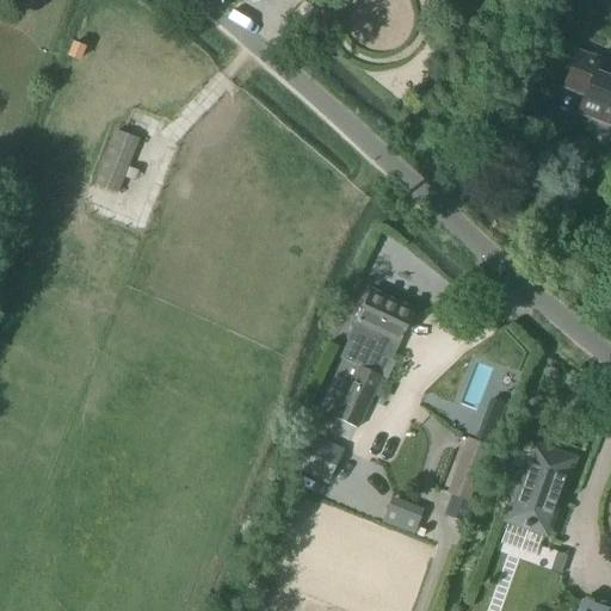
[(78,61),(84,47),(73,42),(67,57),(78,61)]
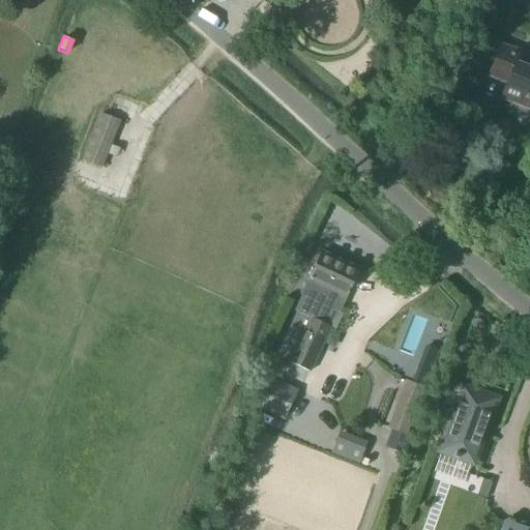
[(488,77),(506,84),(500,99),(529,110),(529,66),(518,62),(521,52),(500,43),(488,77)]
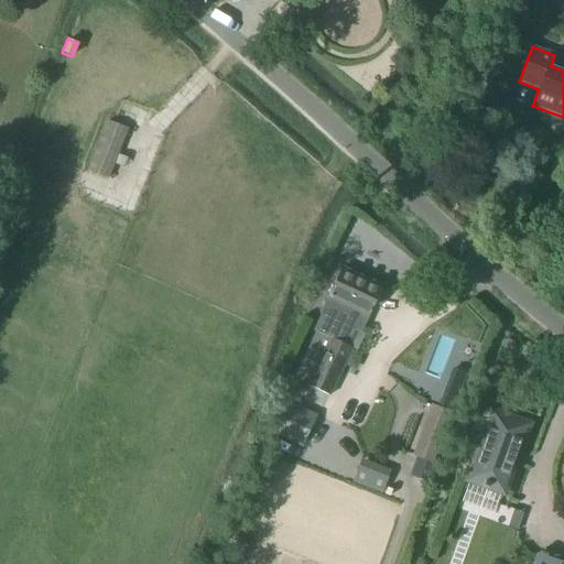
[(105,123),(90,160),(86,172),(107,180),(111,169),(125,131),(105,123)]
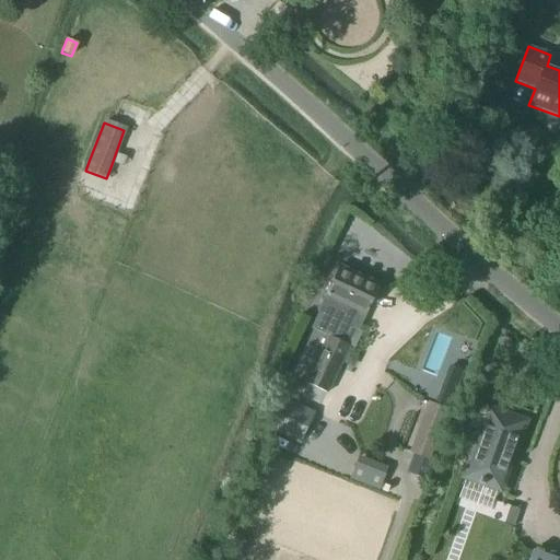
[(365,315),(380,286),(340,267),(326,296),(365,315)]
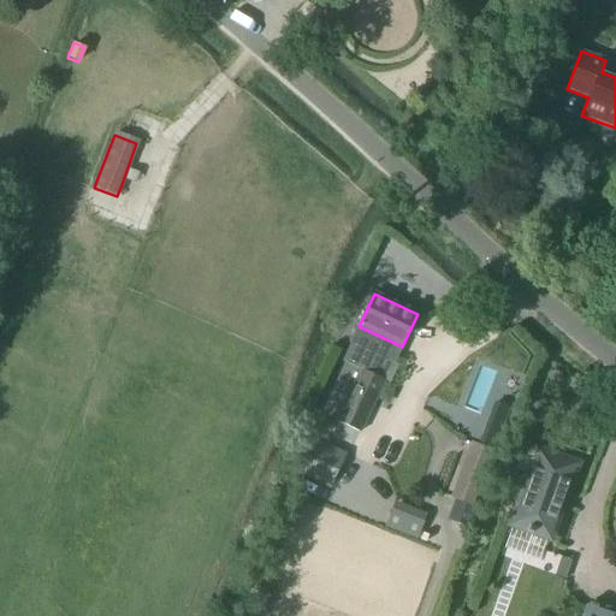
[(360,436),(385,383),(360,371),(333,422),(360,436)]
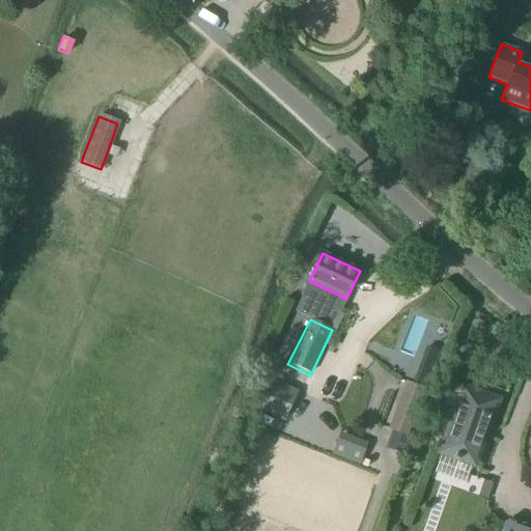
[(273,378),(259,406),(270,411),(285,418),(298,390),(282,383),(273,378)]
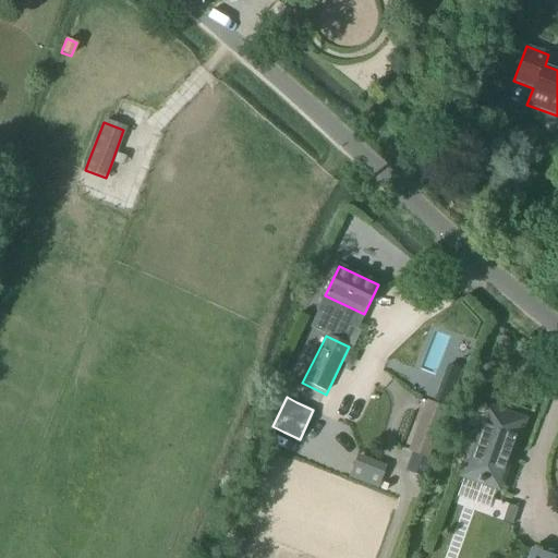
[(407,451),(412,453),(407,468),(427,476),(434,461),(427,459),(443,419),(440,417),(445,409),(426,401),(407,451)]
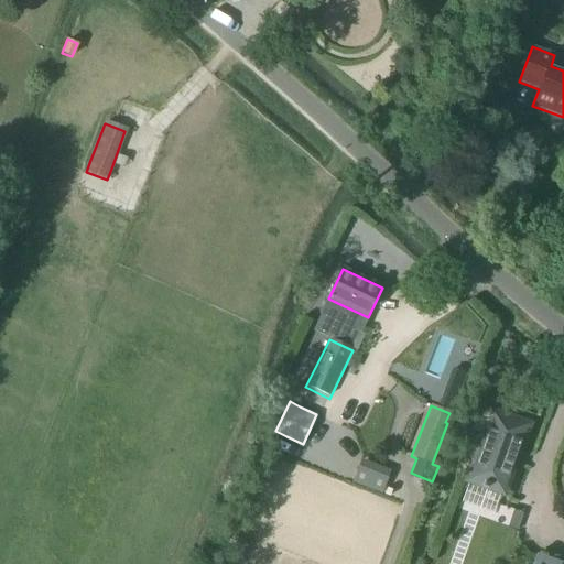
[(483,485),(481,487),(486,488),(487,487),(502,492),(527,426),(491,413),(467,479),(483,485)]
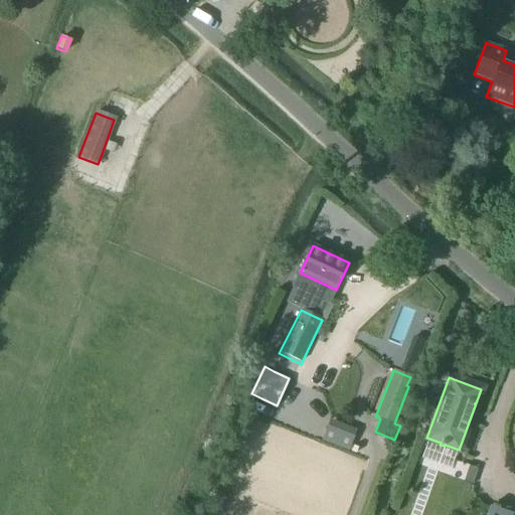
[(323,439),(350,449),(357,427),(330,417),(323,439)]
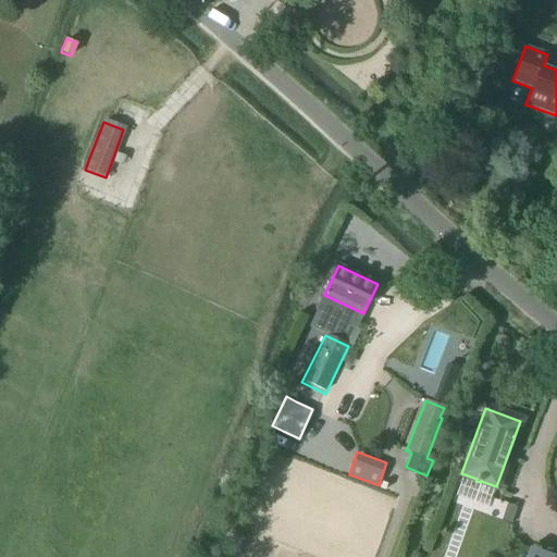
[(530,556),(556,556),(534,547),(530,556)]
